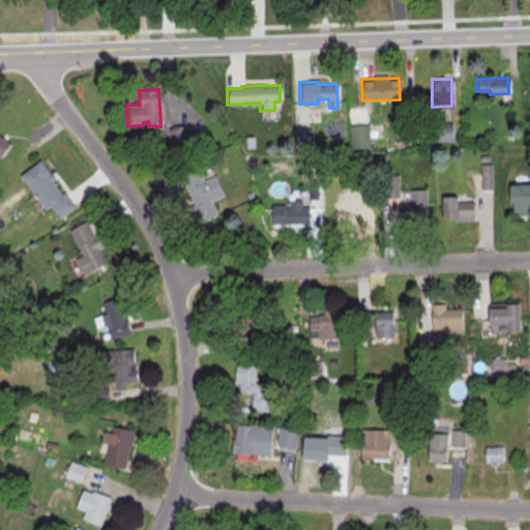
[(433,122),(451,122),(451,143),(433,144),(433,122)]
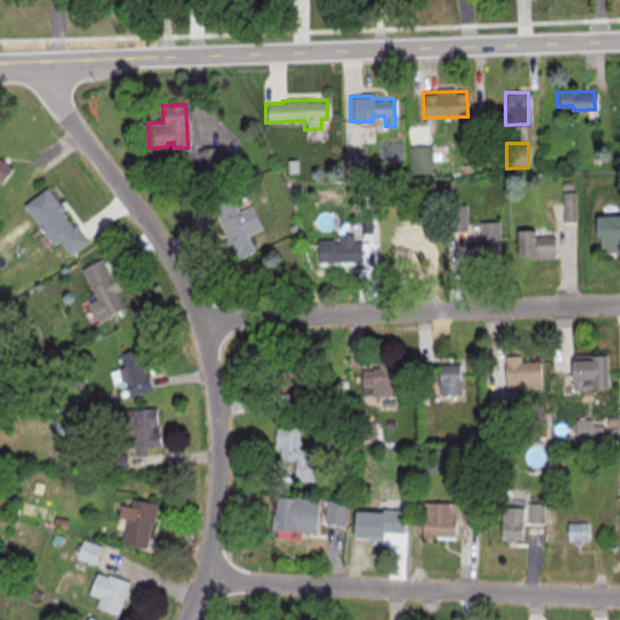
[(408,147),(430,145),(430,171),(408,171),(408,147)]
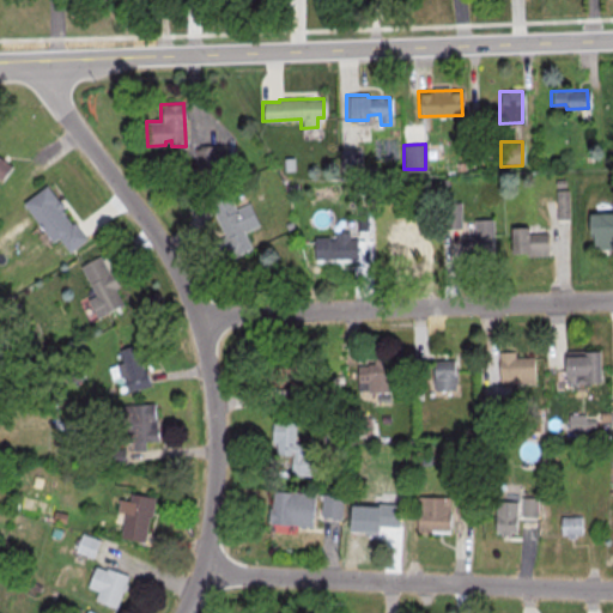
[(229,170),(229,146),(198,146),(198,170),(229,170)]
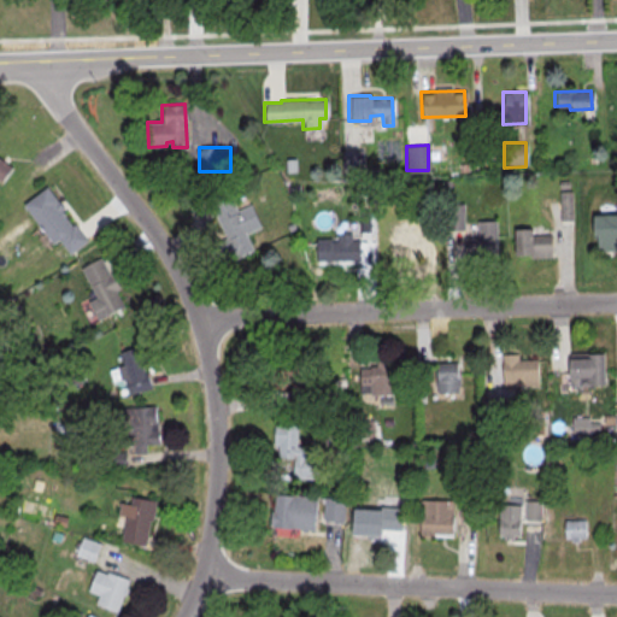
[(339,151),(360,150),(362,175),(340,175),(339,151)]
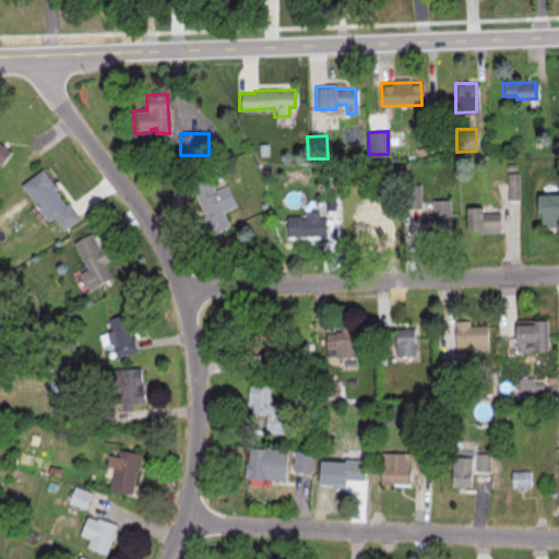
[(0,162),(3,165),(13,151),(0,141),(0,162)]
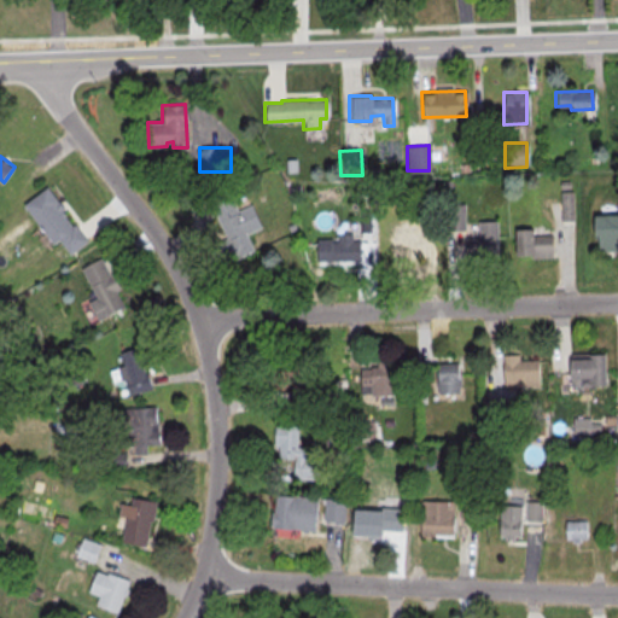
[(22,204),(46,186),(63,208),(60,210),(71,225),(74,222),(86,240),(69,254),(57,239),(52,243),(22,204)]
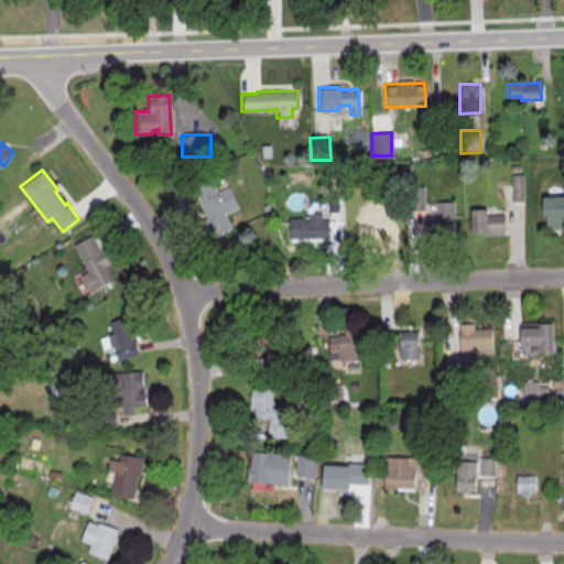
[(190,182),(205,216),(196,220),(205,240),(230,228),(224,212),(237,205),(228,186),(214,193),(206,174),(190,182)]
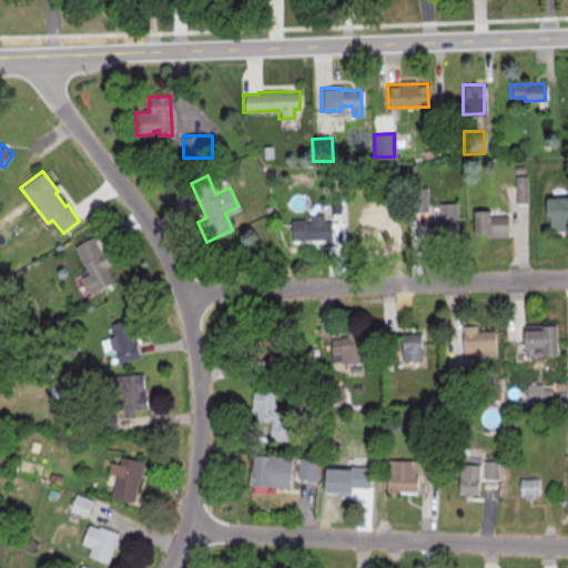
[(528,202),(528,175),(516,175),(516,202),(528,202)]
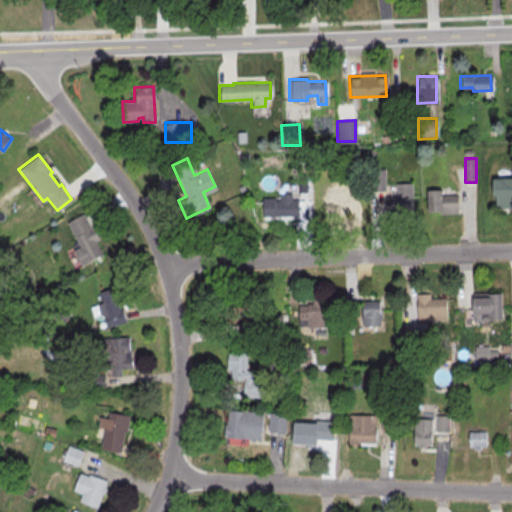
[(365,169),(383,169),(384,189),(366,190),(365,169)]
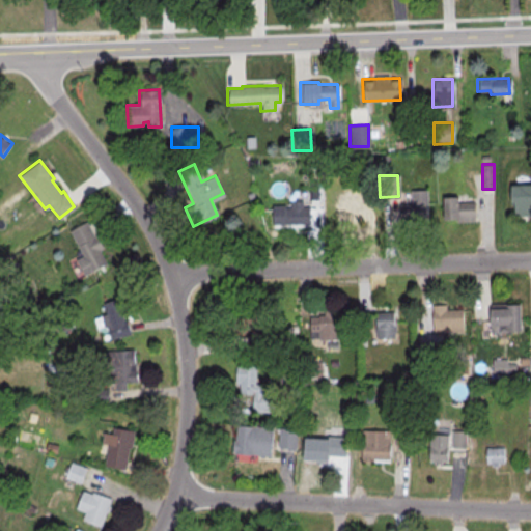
[(445,221),(476,221),(476,197),(445,197),(445,221)]
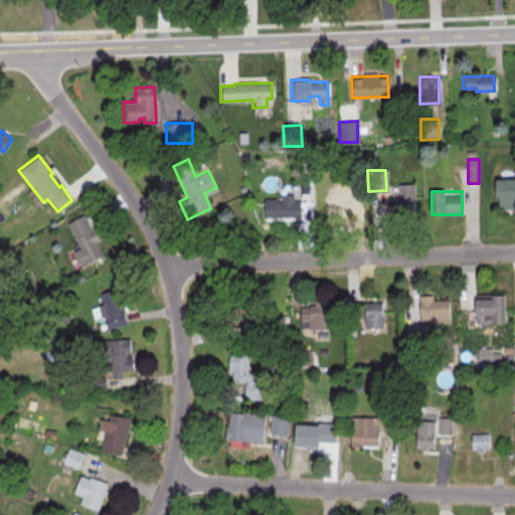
[(500,210),(514,210),(514,193),(500,193),(500,210)]
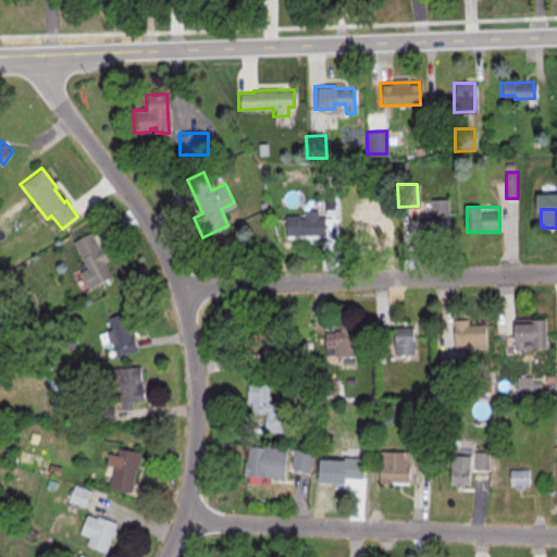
[(325,235),(325,211),(288,211),(288,235),(325,235)]
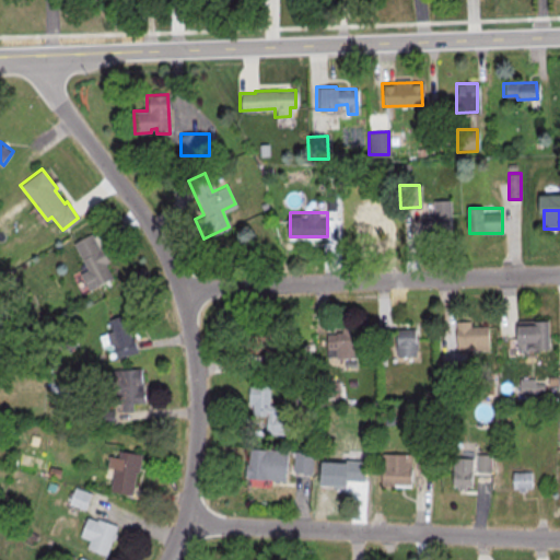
[(382,216),(361,216),(361,235),(382,235),(382,216)]
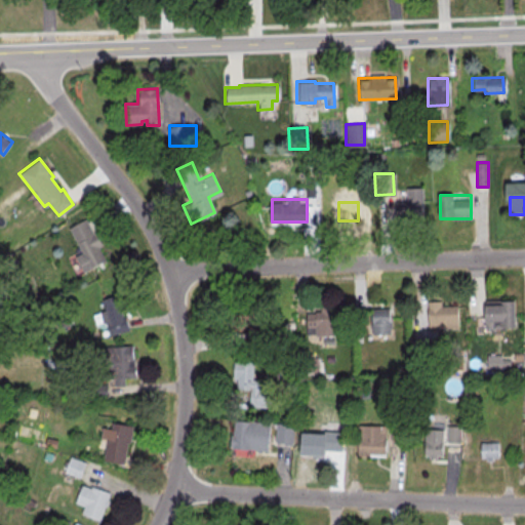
[(68,228),(80,252),(73,256),(82,274),(105,261),(97,247),(101,245),(94,232),(91,234),(84,218),(68,228)]
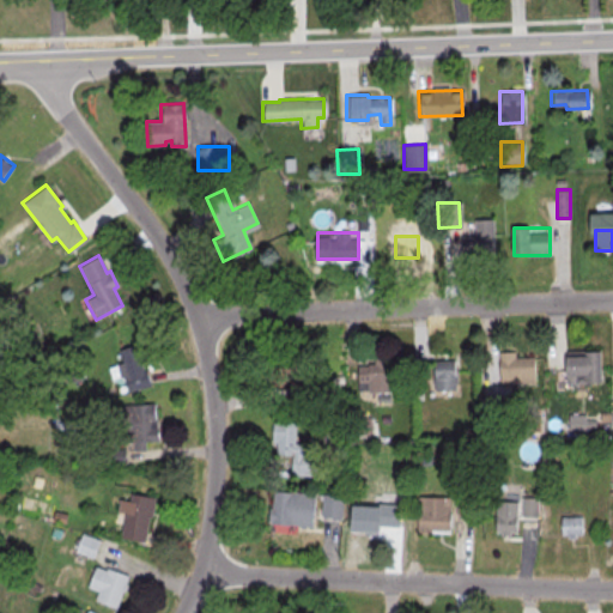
[(152,386),(143,345),(120,350),(122,364),(116,365),(122,393),(152,386)]
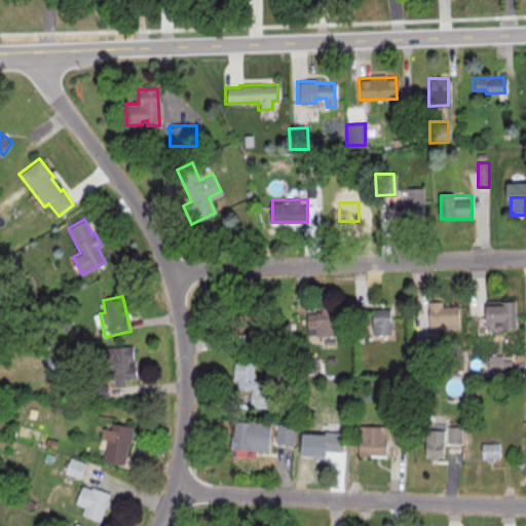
[(425,301),(427,329),(458,328),(457,305),(440,306),(440,301),(425,301)]
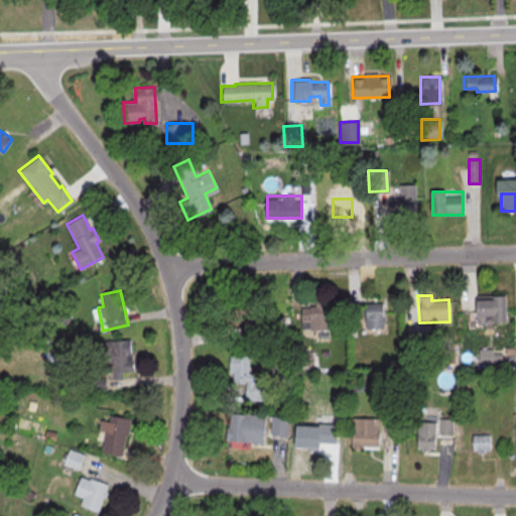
[(477,295),(477,321),(508,321),(508,295),(477,295)]
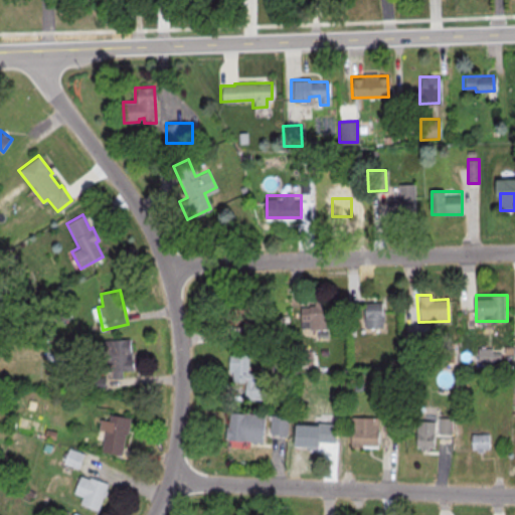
[(385,301),(364,301),(364,327),(385,327),(385,301)]
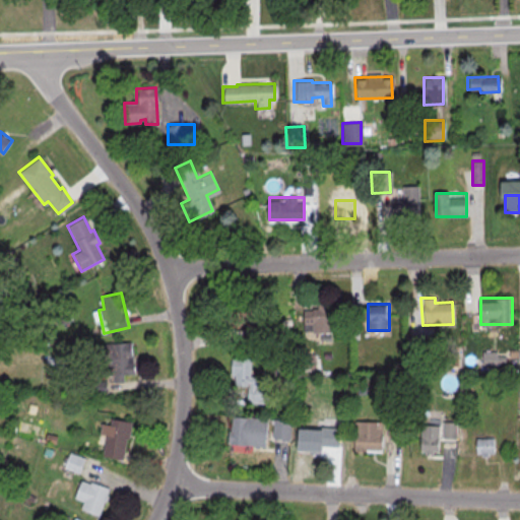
[(305,305),(305,332),(332,332),(332,305),(305,305)]
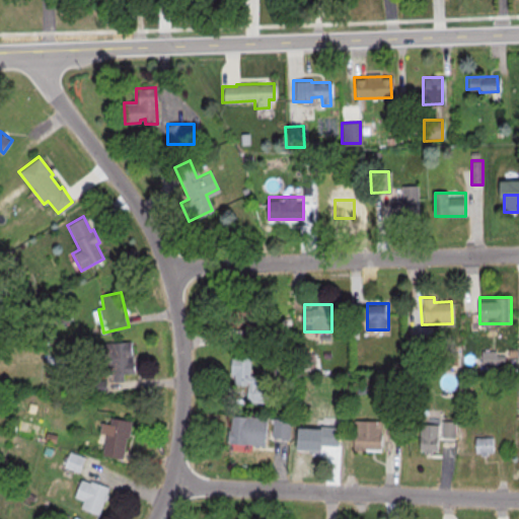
[(256,328),(254,309),(230,311),(232,331),(256,328)]
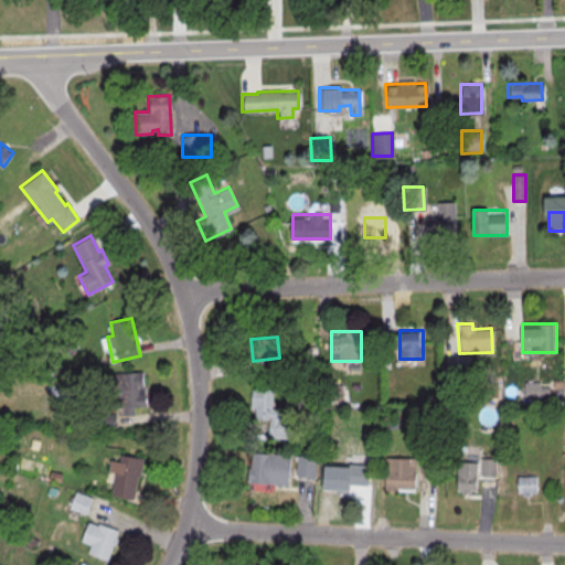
[(121,414),(137,414),(136,406),(147,405),(147,372),(121,372),(121,414)]
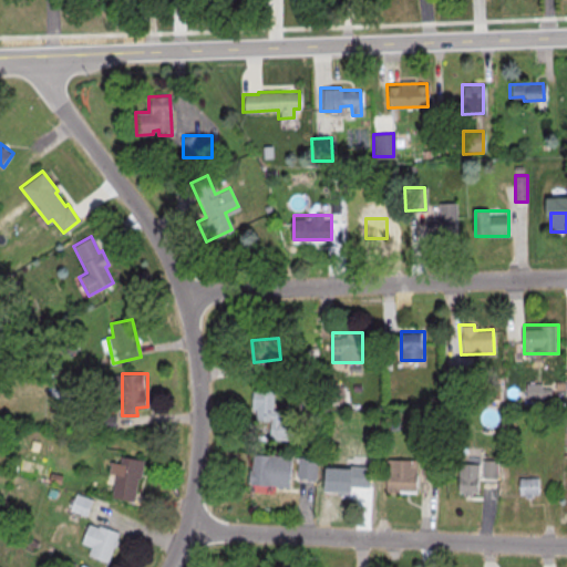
[(292,421),(277,420),(278,391),(254,391),(253,422),(261,422),(260,436),(291,437),(292,421)]
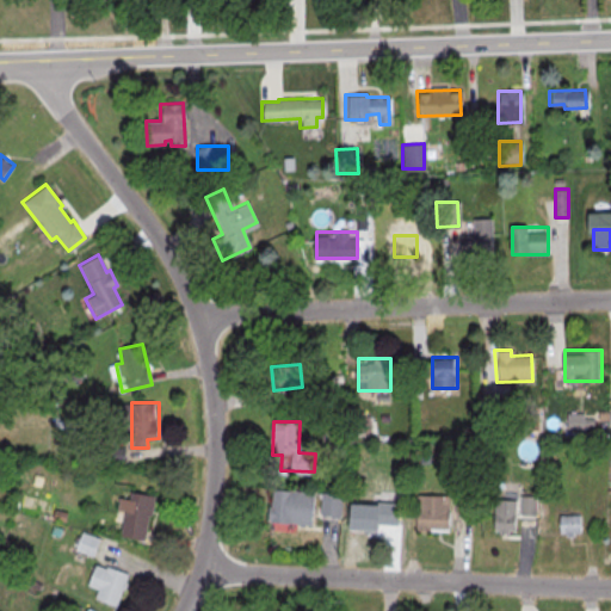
[(316,493),(273,487),(270,520),(313,525),(316,493)]
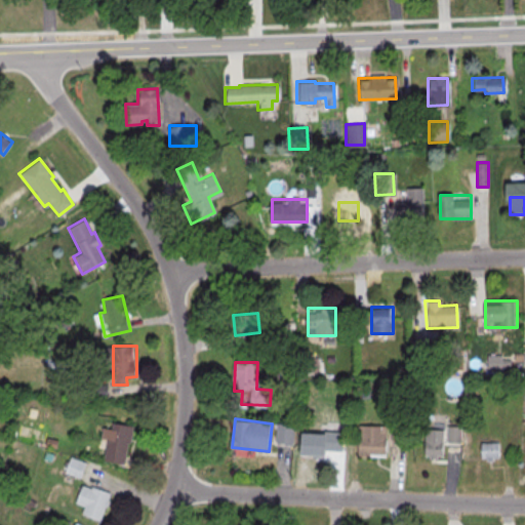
[(127,465),(134,426),(113,421),(111,429),(105,428),(103,439),(110,440),(106,460),(127,465)]
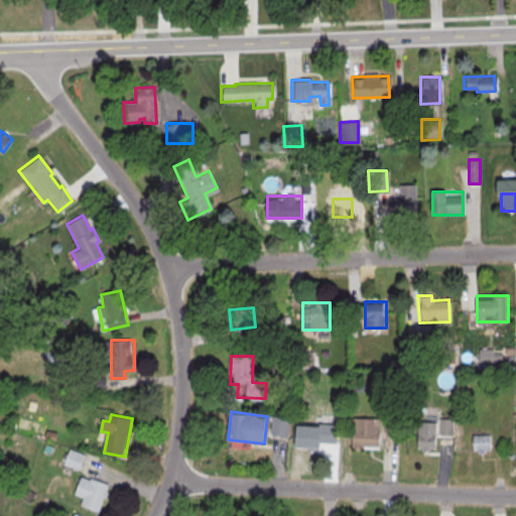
[(288,416),(272,416),(272,437),(288,437),(288,416)]
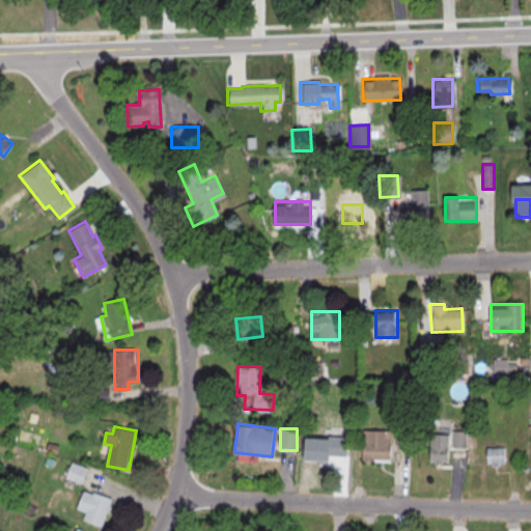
[(360,428),(359,460),(372,462),(372,458),(388,458),(389,429),(360,428)]
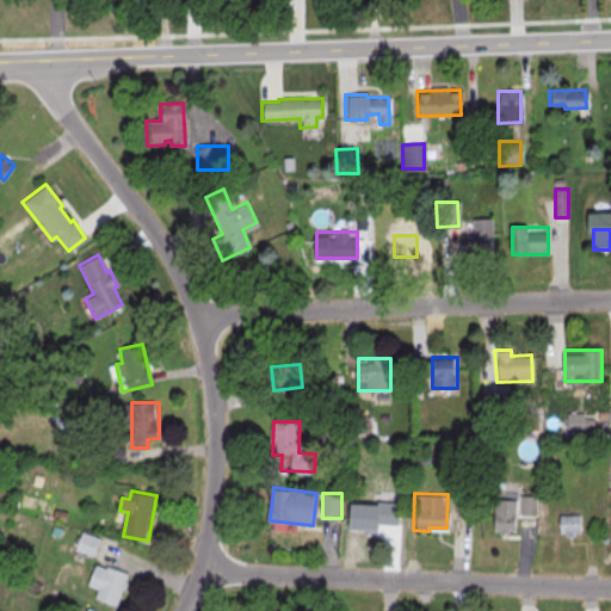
[(536,514),(536,497),(522,497),(522,514),(536,514)]
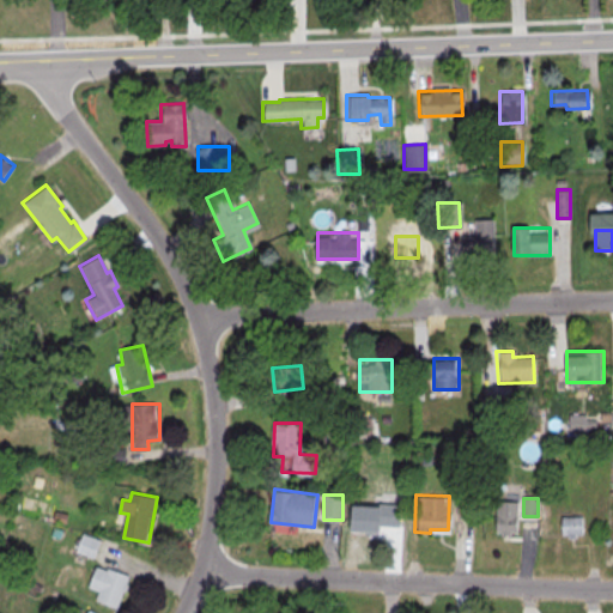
[(519,534),(519,501),(497,501),(497,534),(519,534)]
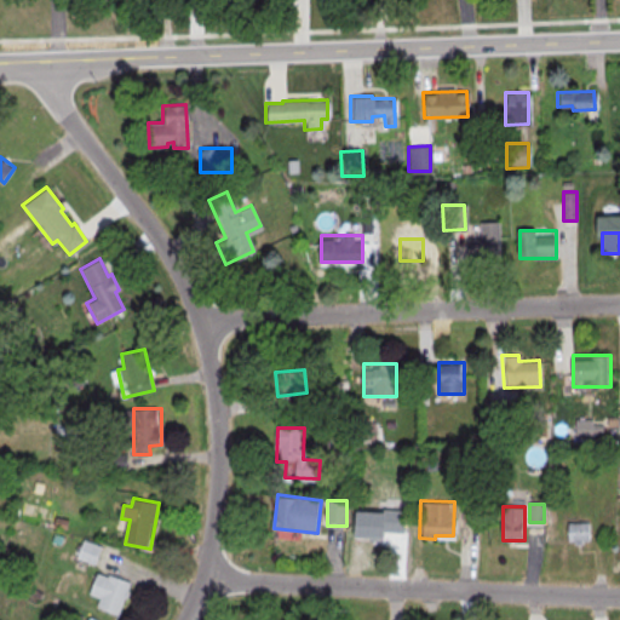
[(390,535),(391,515),(371,515),(369,535),(390,535)]
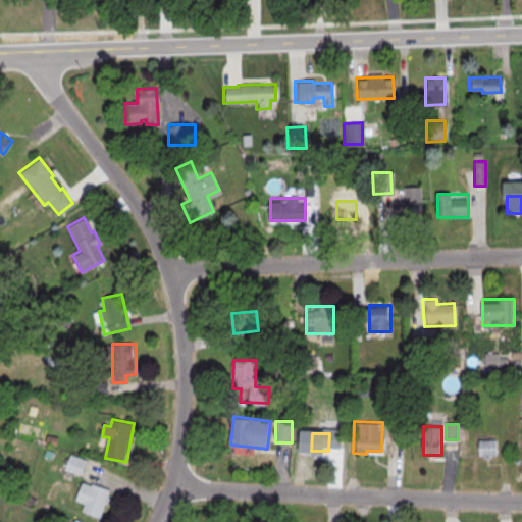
[(479,458),(497,458),(497,439),(479,439),(479,458)]
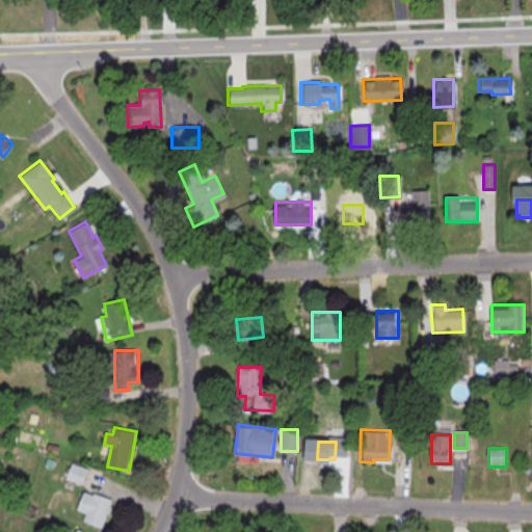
[(68,478),(82,483),(87,468),(73,463),(68,478)]
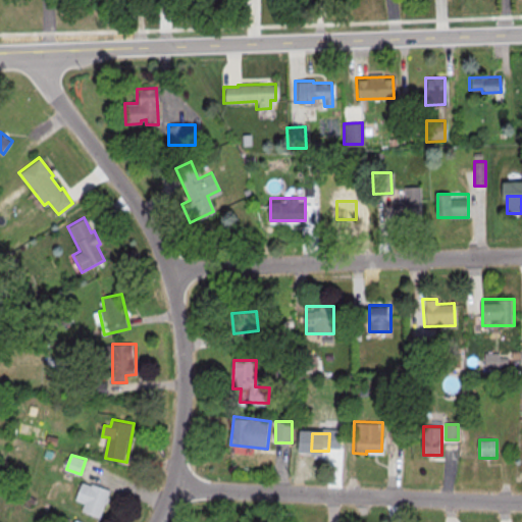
[(90,483),(108,490),(98,517),(80,510),(82,503),(72,500),(80,481),(89,485),(90,483)]
